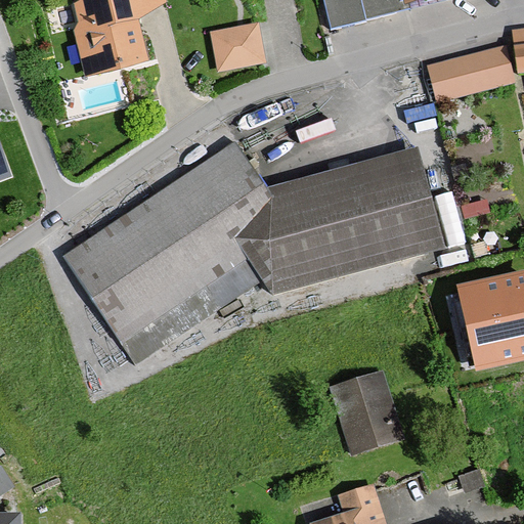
[(167,2),(166,0),(82,0),(73,2),(78,23),(74,30),(86,78),(149,61),(139,22),(167,2)]
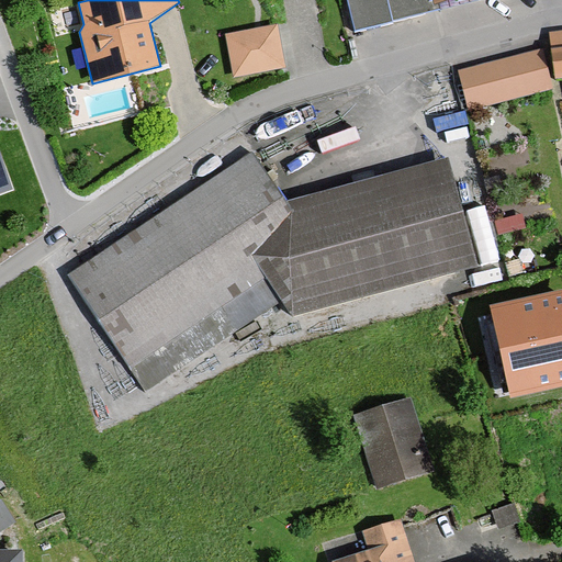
[(438,9),(435,0),(348,0),(356,30),(438,9)]
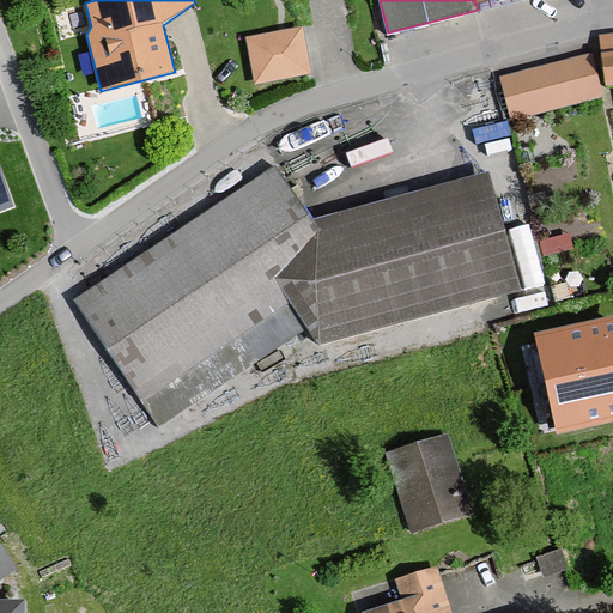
[(474,0),(478,10),(519,0),(474,0)]
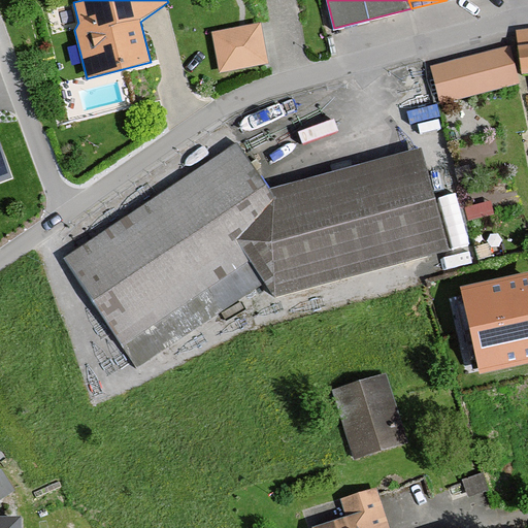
[(268,64),(260,24),(212,33),(220,73),(268,64)]
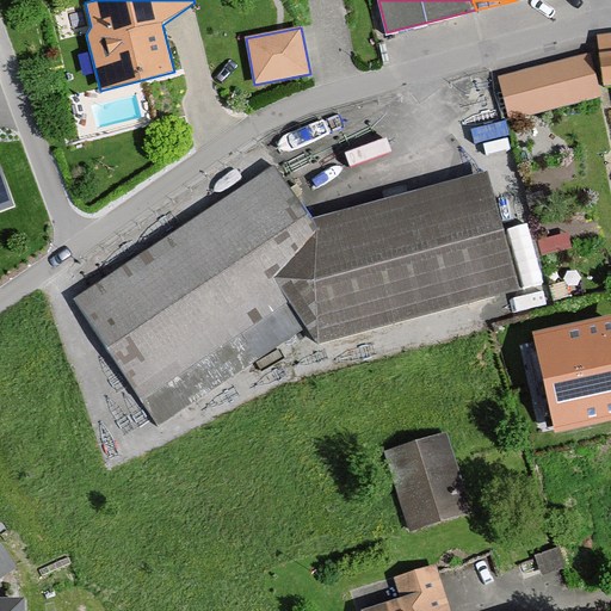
[(610,32),(599,35),(605,87),(610,86),(610,32)]
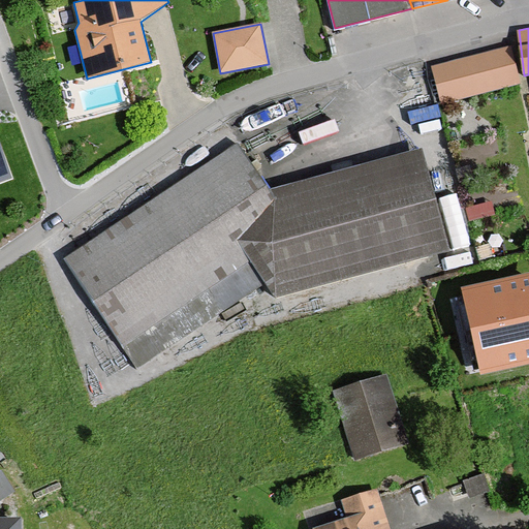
[(522,83),(511,45),(431,67),(441,104),(522,83)]
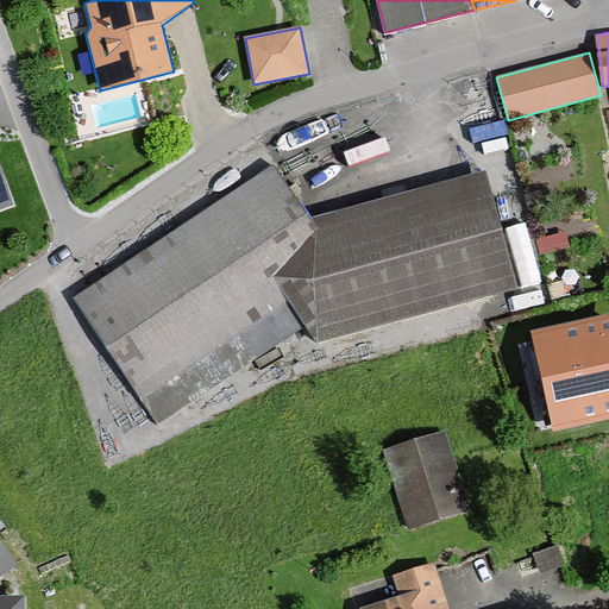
[(0,164),(0,209),(14,205),(0,164)]
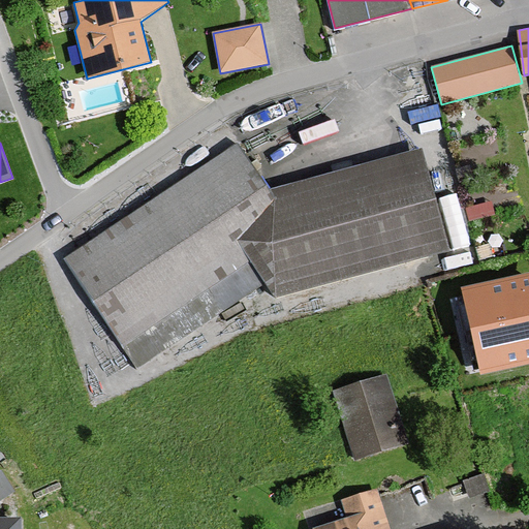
[(452,252),(423,149),(270,190),(239,144),(64,259),(136,370),(266,284),(276,300),(452,252)]
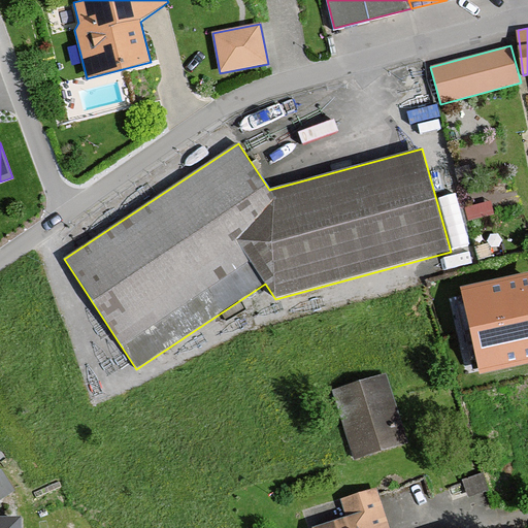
[(527,277),(466,292),(483,367),(527,356),(527,277)]
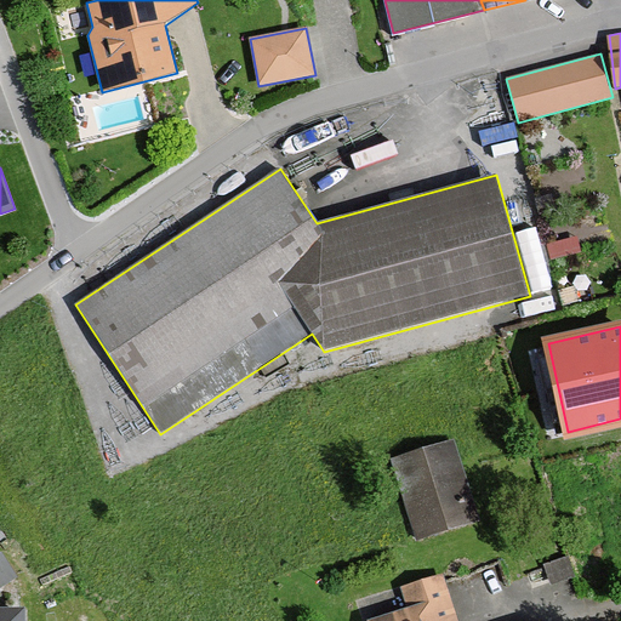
[(480,520),(454,440),(391,461),(416,541),(480,520)]
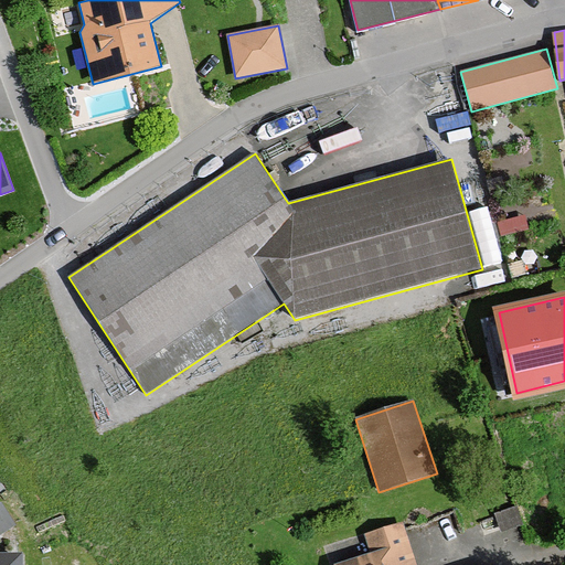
[(0,535),(16,526),(1,503),(0,503),(0,535)]
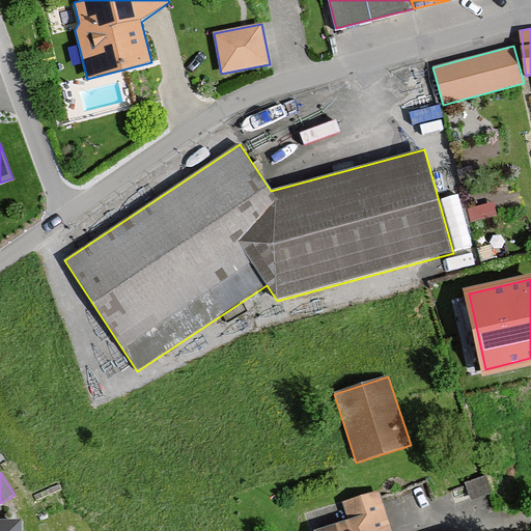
[(391,530),(380,492),(343,503),(348,523),(320,530),(391,530)]
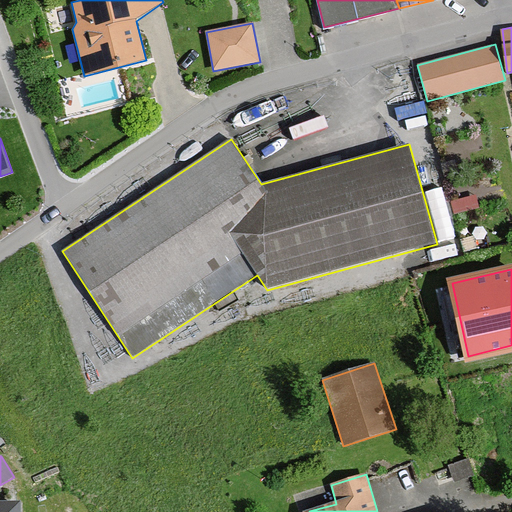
[(20,511),(21,502),(0,502),(0,511),(20,511)]
